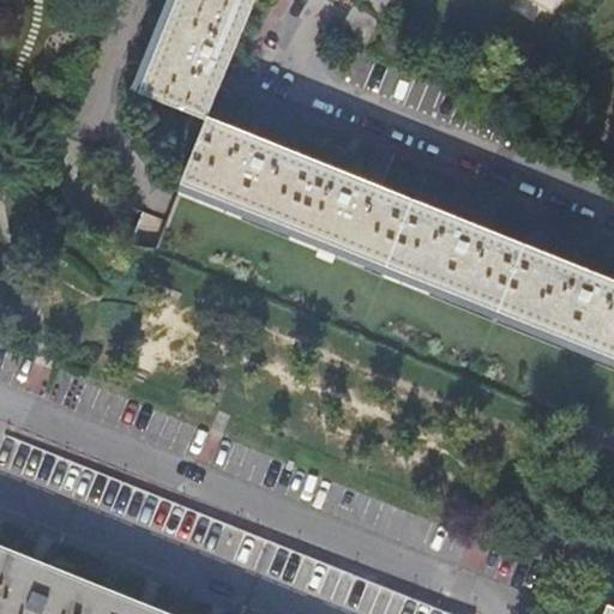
[(205,120),(209,116),(256,0),(178,0),(140,94),(205,120)]
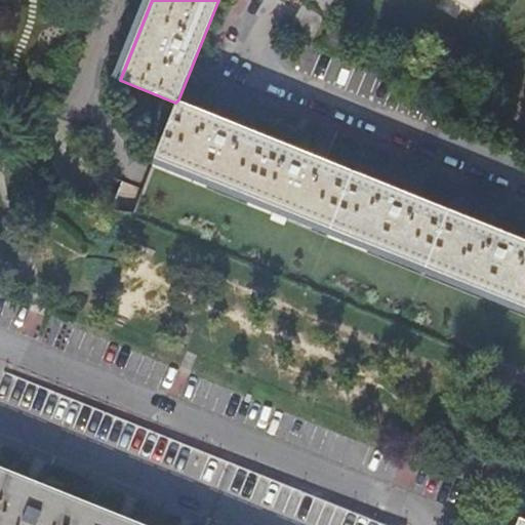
[(327,21),(329,18),(339,0),(307,0),(306,4),(304,6),(322,18),(327,21)]
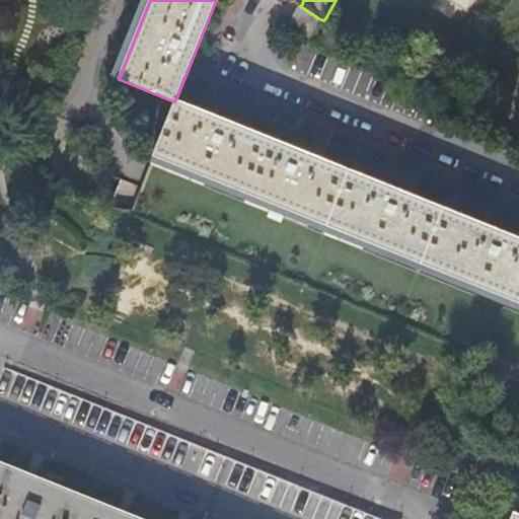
[(317,20),(298,9),(288,27),(306,40),(317,20)]
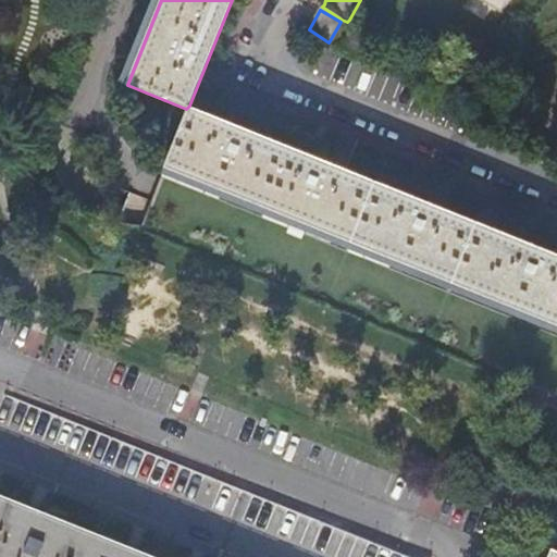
[(189,106),(186,109),(163,166),(471,293),(556,327),(556,257),(497,233),(189,106)]
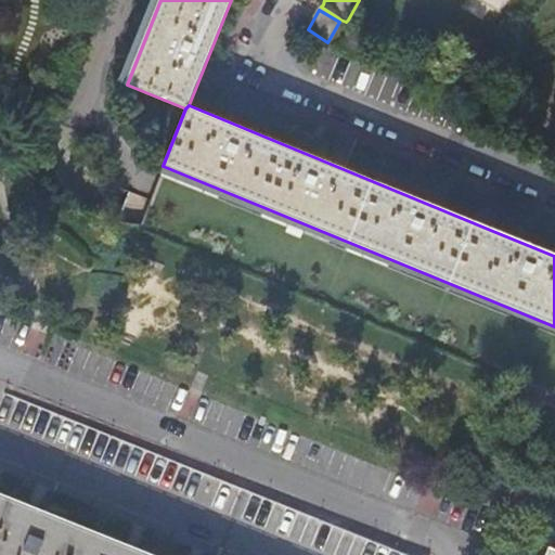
[(554,326),(163,166),(138,233),(554,402),(554,326)]
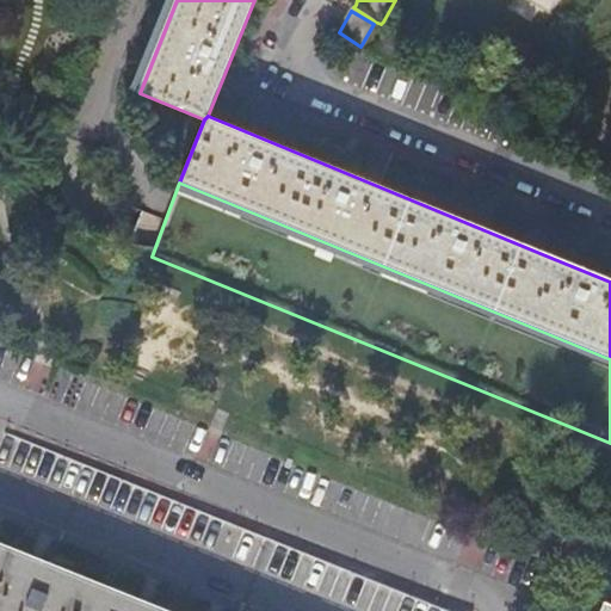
[(0,610),(164,610),(0,545),(0,610)]
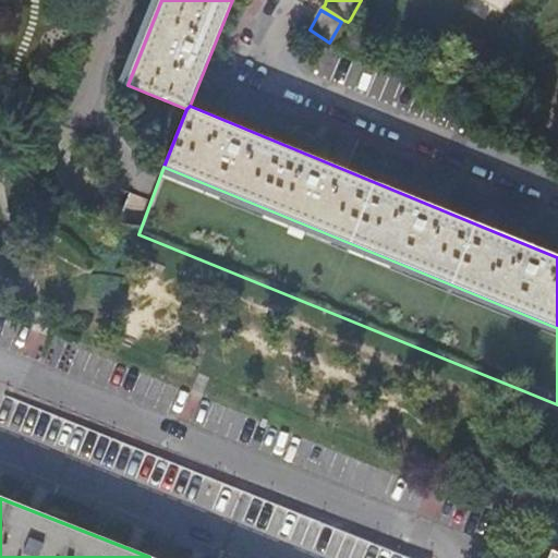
[(557,557),(557,542),(554,541),(546,557),(557,557)]
